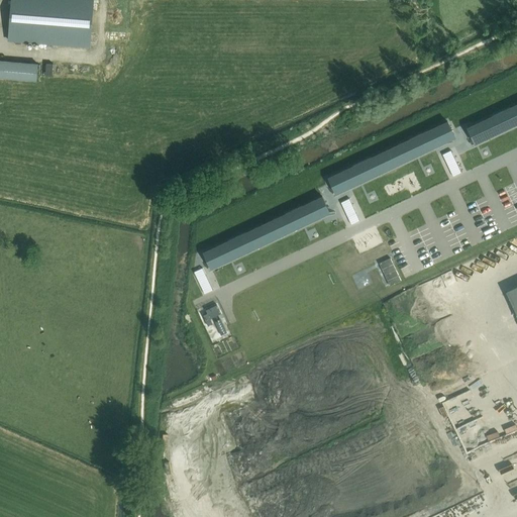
[(11,0),(8,40),(89,47),(92,0),(11,0)]
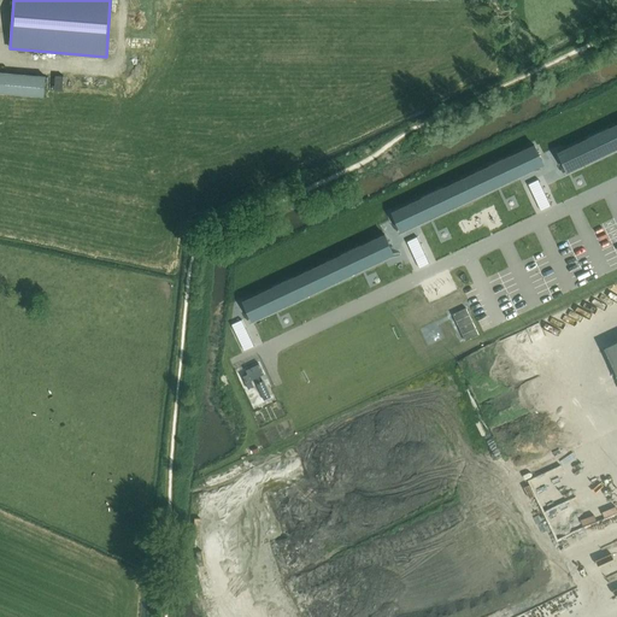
[(0,92),(43,97),(46,77),(0,72),(0,92)]
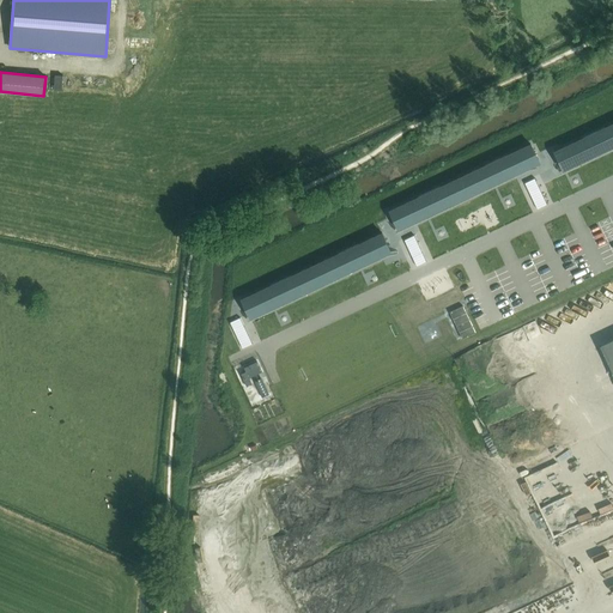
[(612,122),(601,129),(610,147),(612,145),(612,122)]
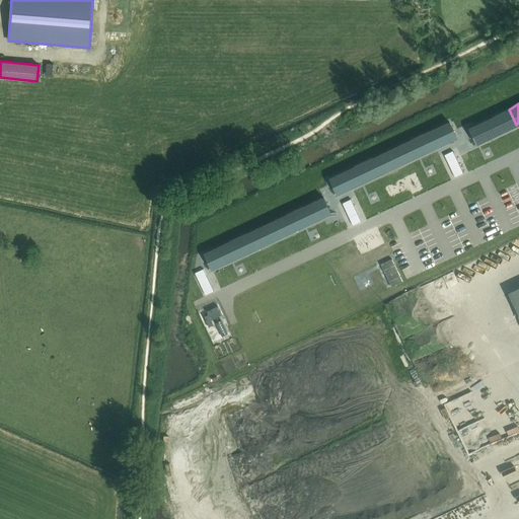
[(516,125),(509,109),(489,119),(496,134),(516,125)]
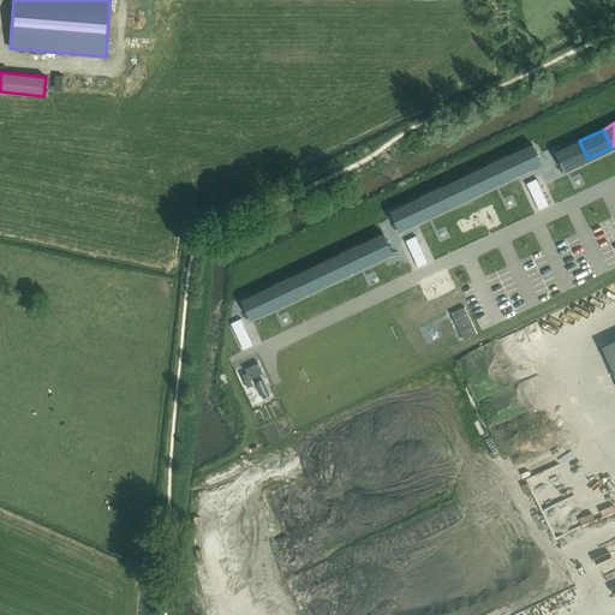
[(587,159),(579,141),(555,151),(561,163),(563,169),(587,159)]
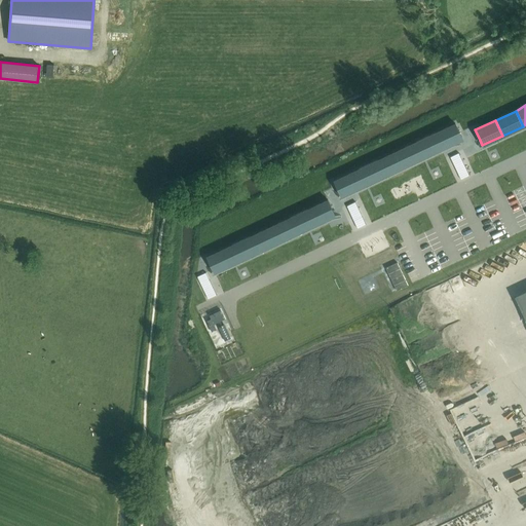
[(455,123),(435,134),(442,149),(462,139),(455,123)]
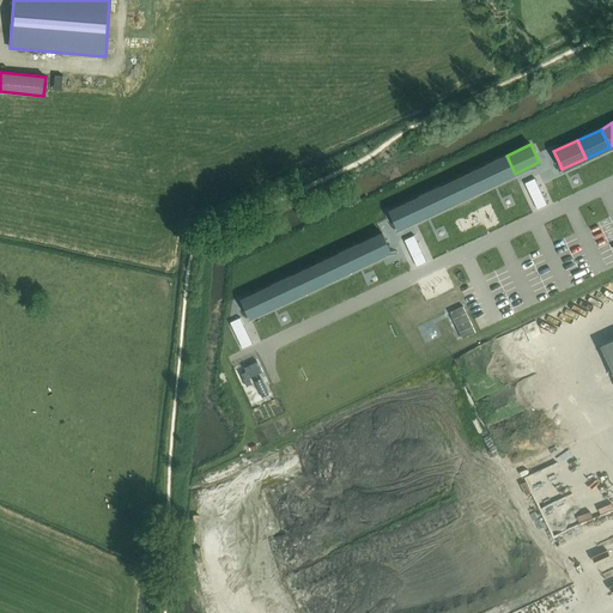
[(515,174),(507,156),(483,167),(491,184),(515,174)]
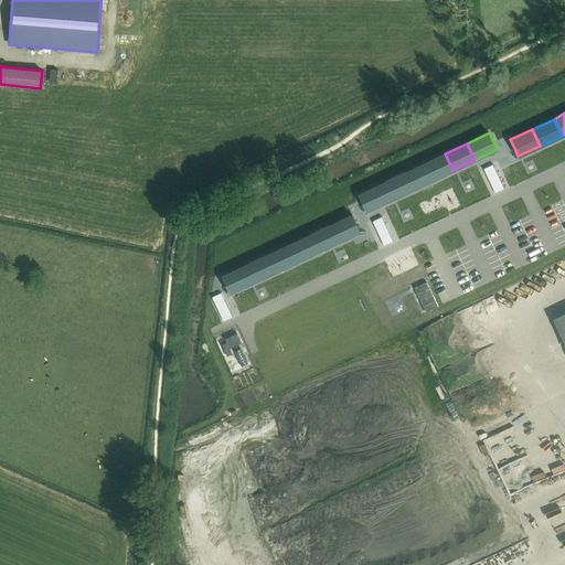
[(452,170),(445,153),(424,163),(432,180),(452,170)]
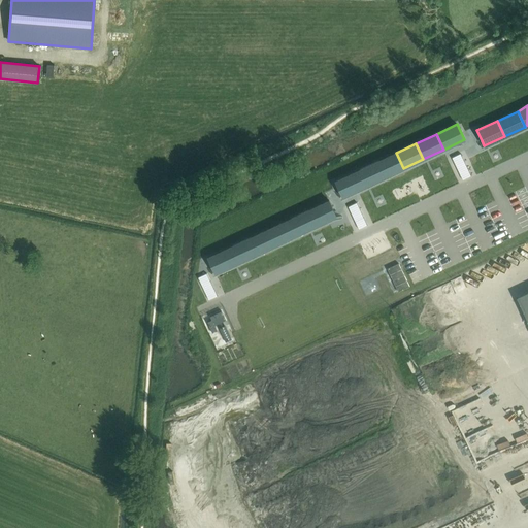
[(396,153),(375,162),(383,177),(403,168),(396,153)]
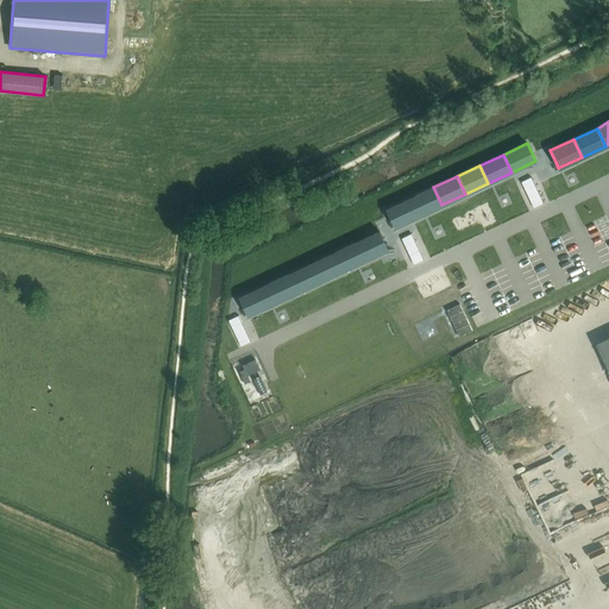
[(521,182),(533,207),(544,202),(531,177),(521,182)]
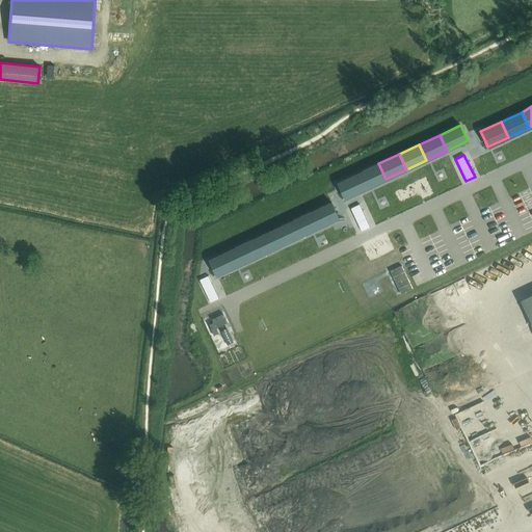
[(386,179),(378,163),(358,173),(366,188),(386,179)]
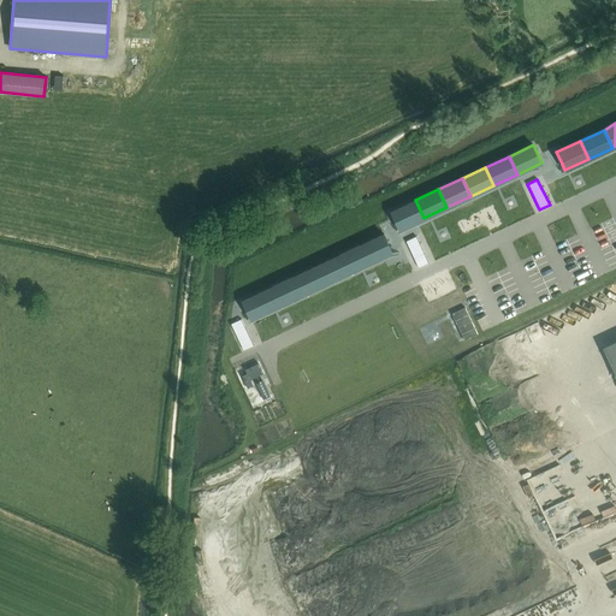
[(424,218),(415,200),(391,211),(400,230),(424,218)]
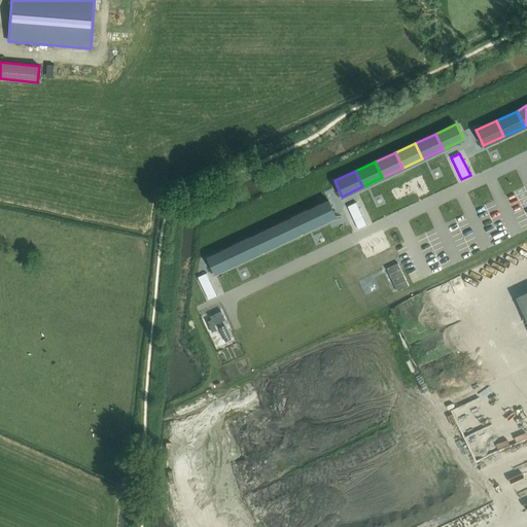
[(328,200),(308,210),(315,225),(336,216),(328,200)]
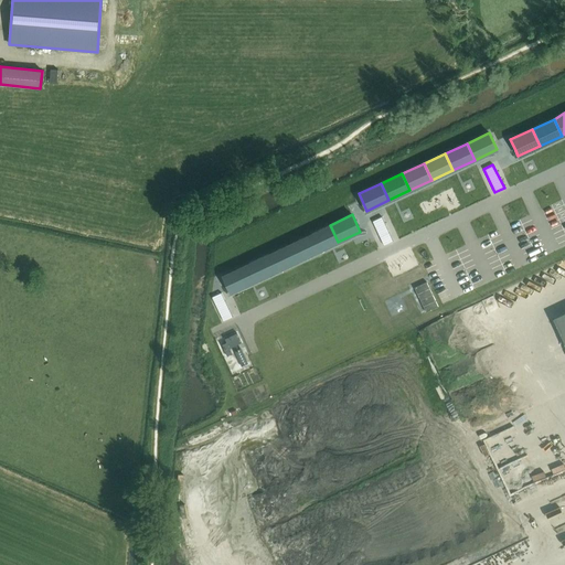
[(372,221),(383,245),(392,241),(381,216),(372,221)]
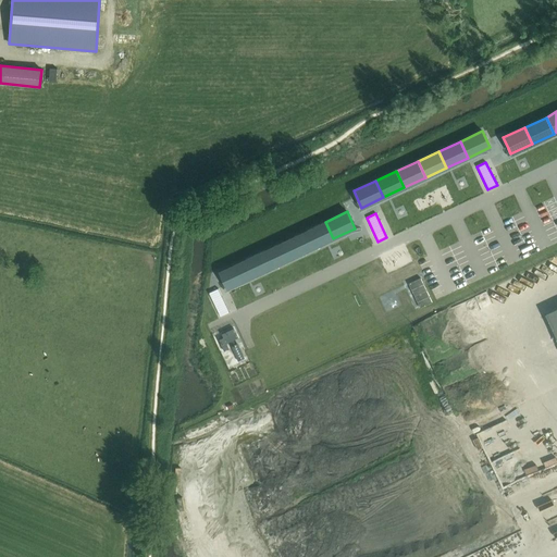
[(325,222),(304,232),(311,248),(333,238),(325,222)]
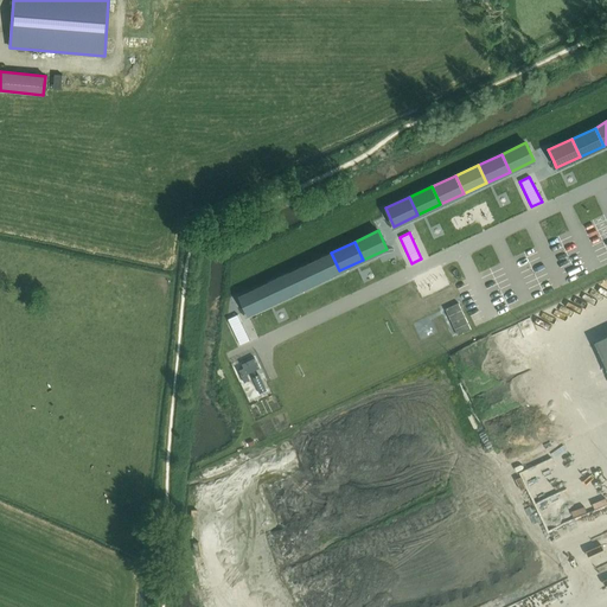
[(331,253),(308,263),(317,281),(339,270),(331,253)]
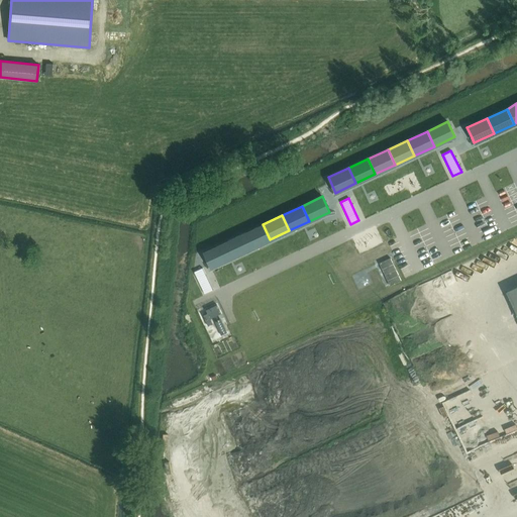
[(263,224),(242,233),(249,248),(270,239),(263,224)]
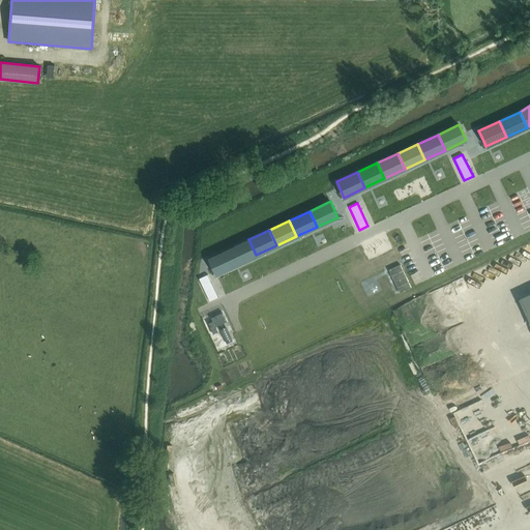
[(248,239),(229,248),(236,265),(256,255),(248,239)]
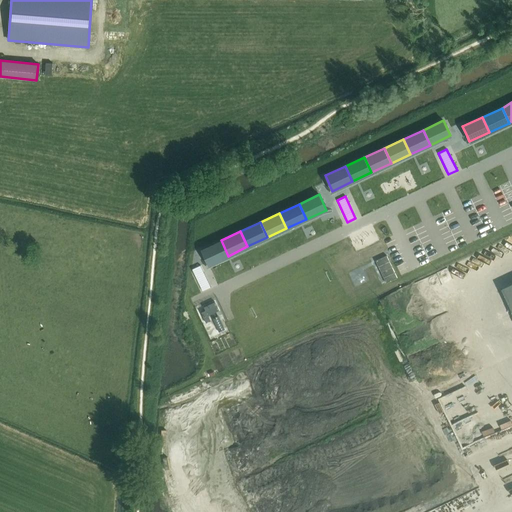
[(501,254),(510,250),(505,239),(496,243),(501,254)]
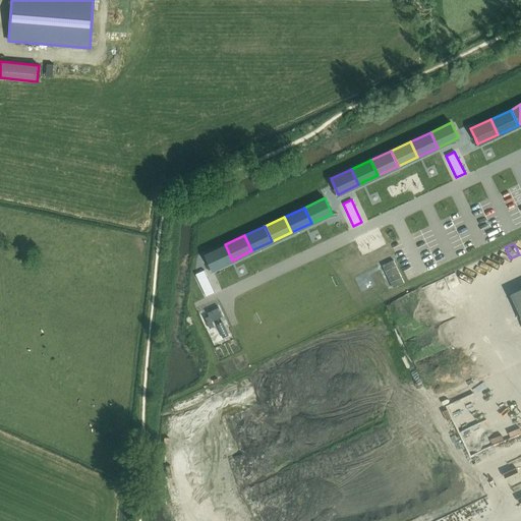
[(232,261),(225,244),(205,254),(212,270),(232,261)]
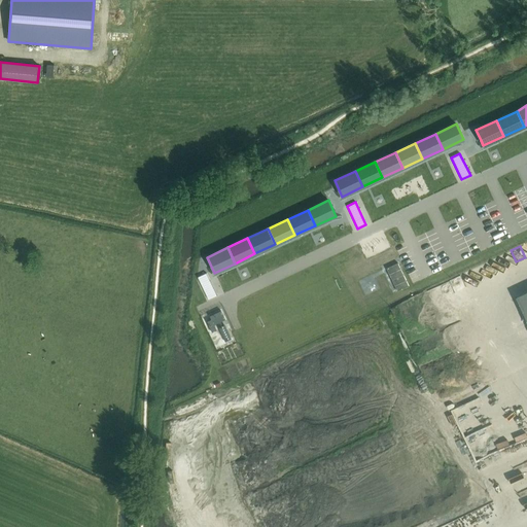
[(198,277),(208,300),(217,295),(207,273),(198,277)]
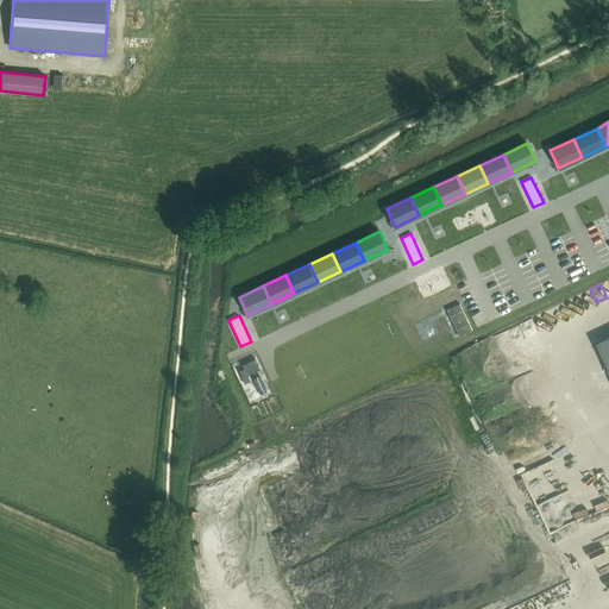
[(261,369),(256,358),(242,364),(245,370),(238,372),(244,385),(250,382),(246,375),(261,369)]
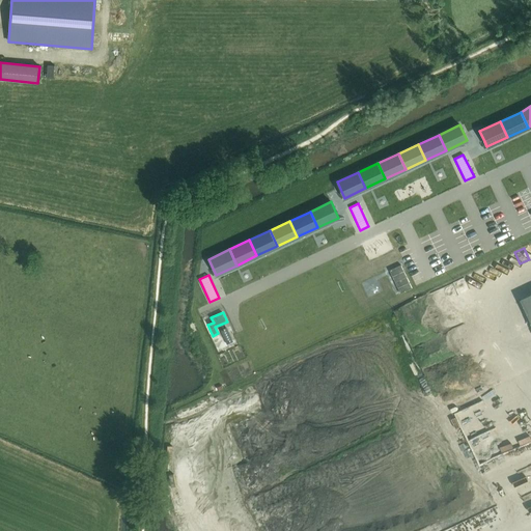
[(227,328),(221,331),(227,343),(232,341),(227,328)]
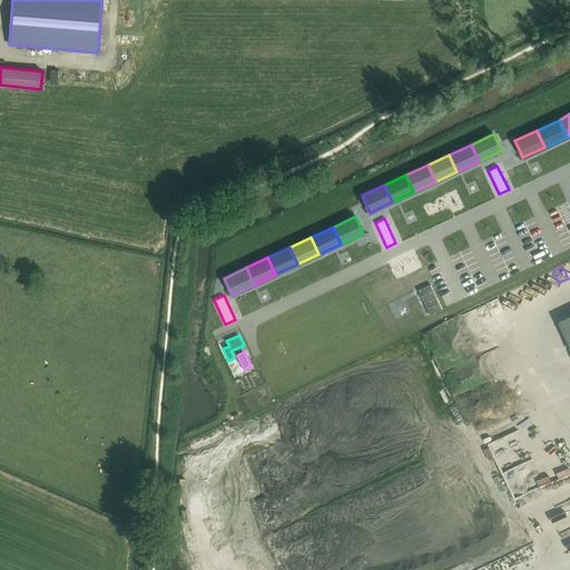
[(569,569),(569,503),(540,516),(561,569),(569,569)]
